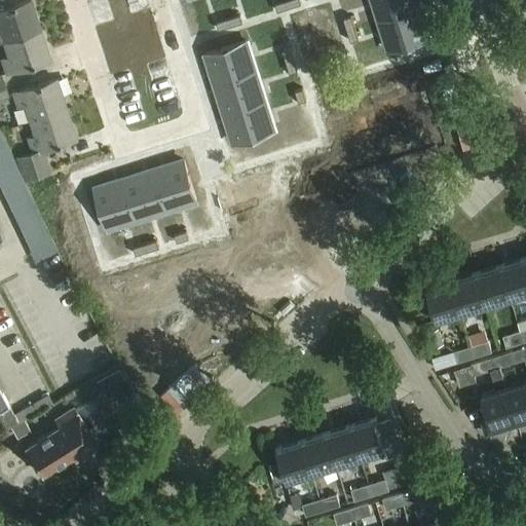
[(0,28),(4,41),(39,30),(34,14),(36,13),(31,0),(27,0),(0,8),(0,28)]
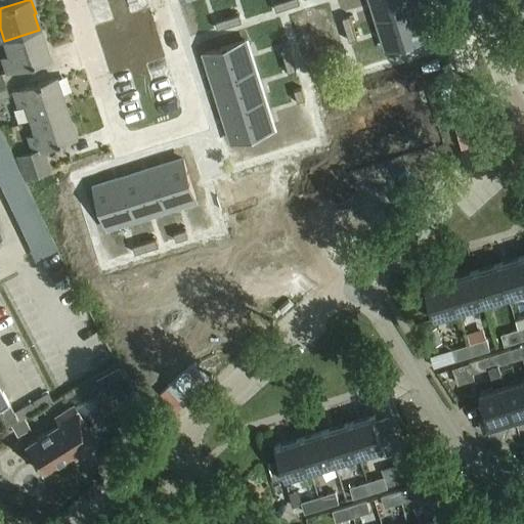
[(291,7),(288,0),(287,0),(276,4),(278,11),(291,7)]
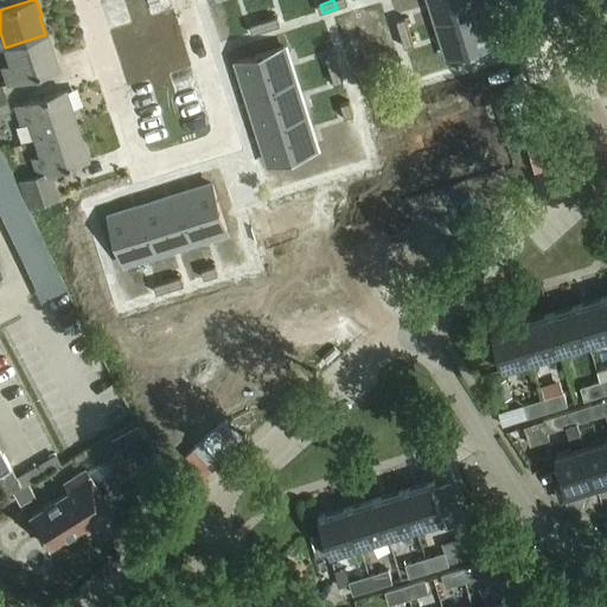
[(480,0),(430,0),(439,24),(484,10),(480,0)]
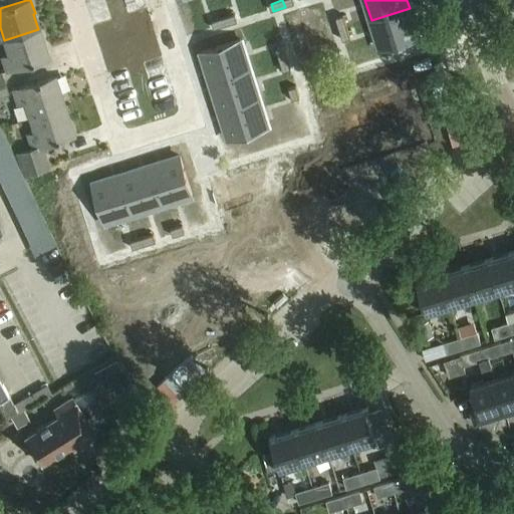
[(410,8),(371,20),(380,49),(419,37),(410,8)]
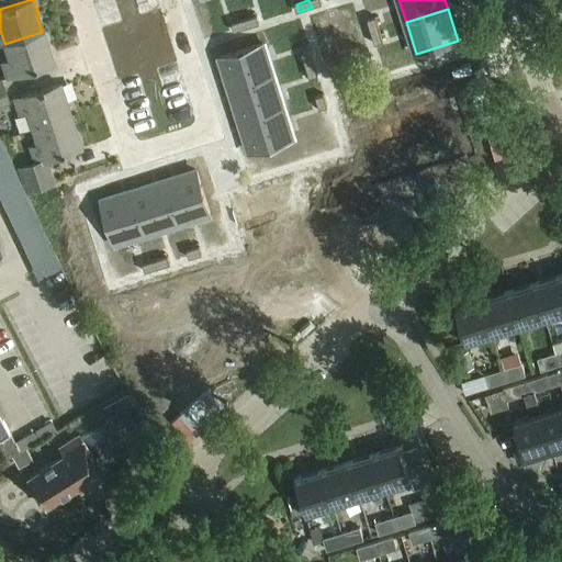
[(261,24),(258,17),(246,21),(248,29),(261,24)]
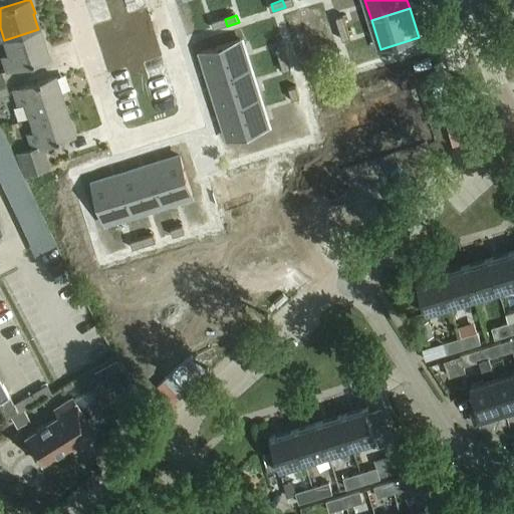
[(343,16),(336,18),(339,30),(347,27),(343,16)]
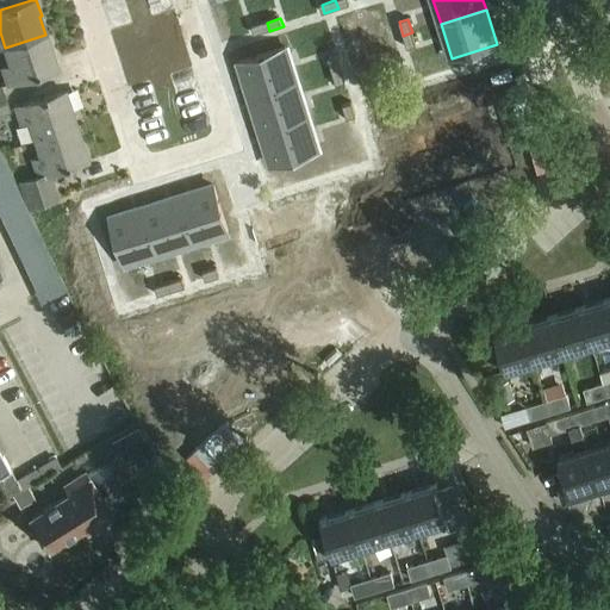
[(269,31),(267,23),(254,26),(256,36),(269,31)]
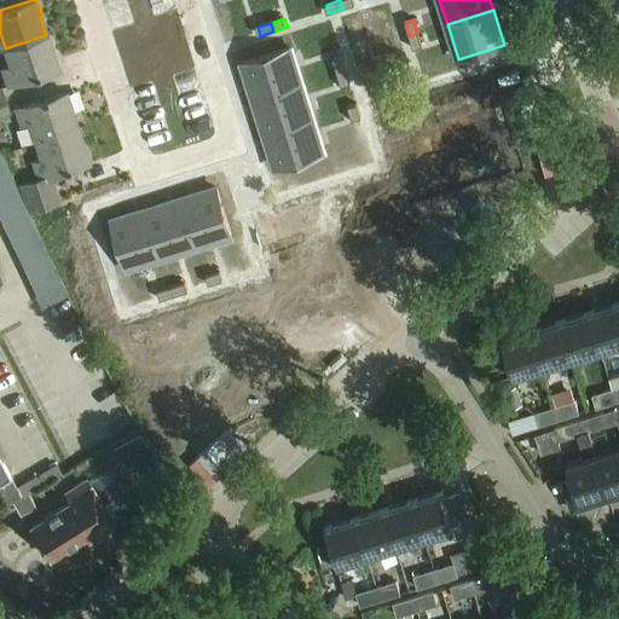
[(418,33),(409,36),(414,50),(422,47),(418,33)]
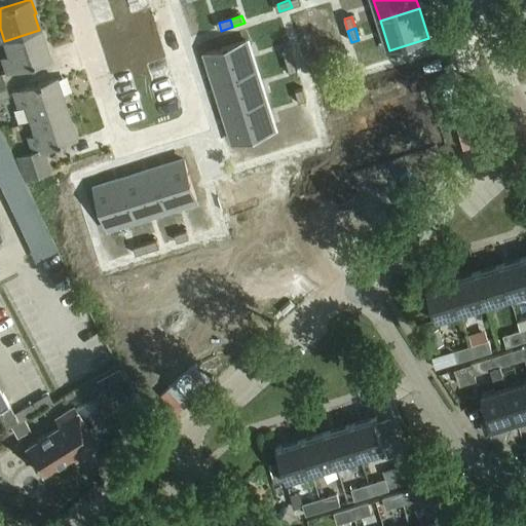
[(9,57),(2,60),(7,74),(50,60),(46,45),(44,46),(39,30),(4,41),(9,57)]
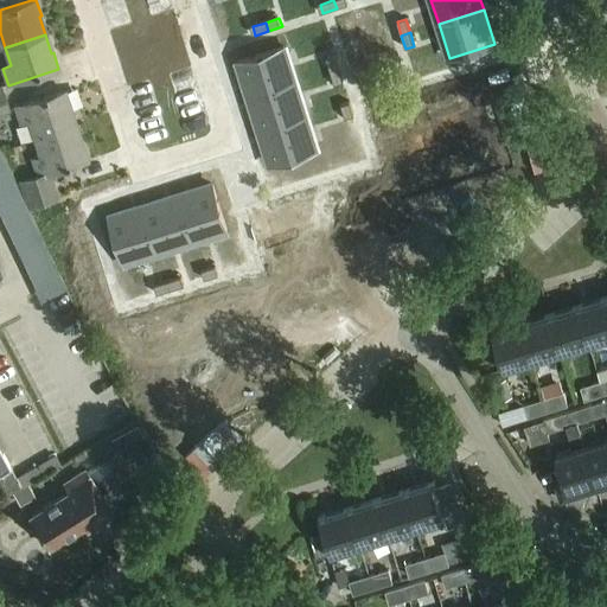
[(283,48),(238,62),(249,96),(294,82),(283,48)]
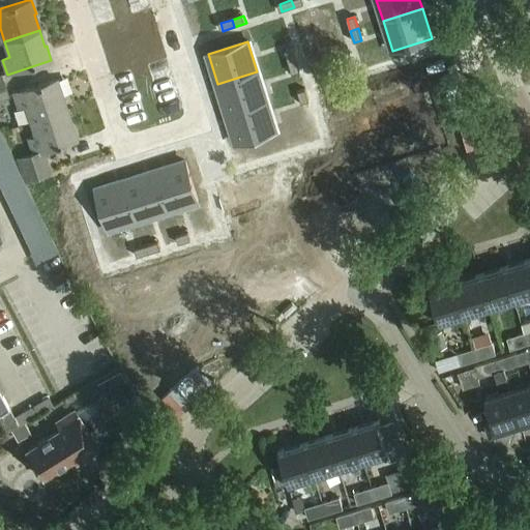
[(292,49),(285,51),(289,62),(296,60),(292,49)]
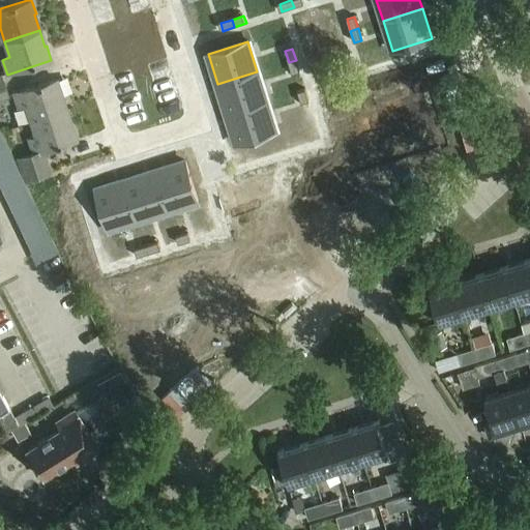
[(296,60),(289,62),(292,75),(300,71),(296,60)]
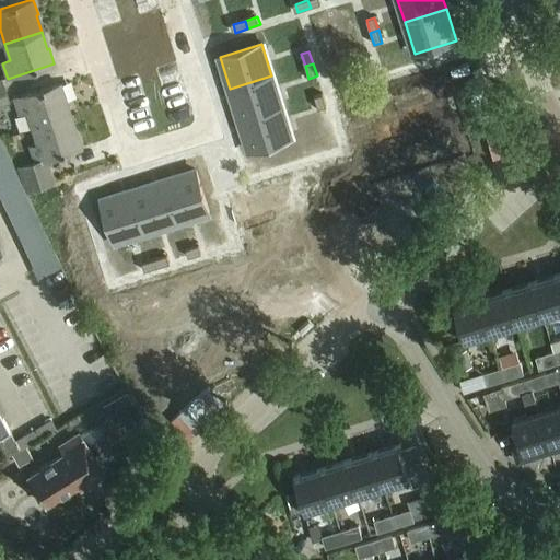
[(271,76),(230,89),(240,120),(281,108),(271,76)]
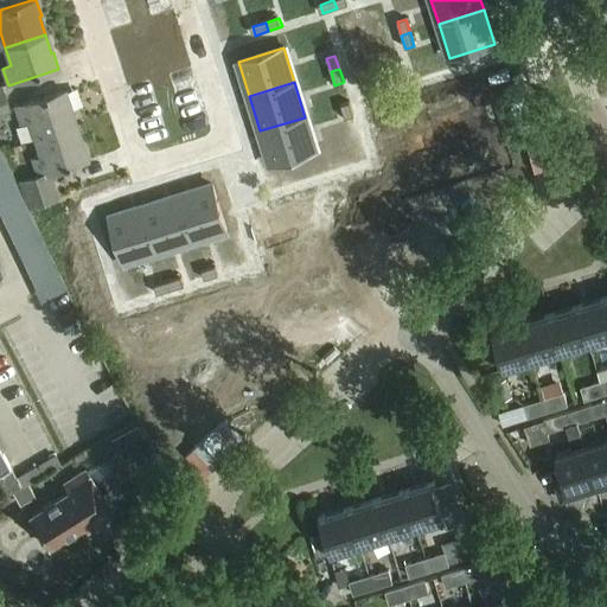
[(34,139),(75,126),(69,108),(71,108),(65,90),(14,107),(20,123),(29,121),(34,139)]
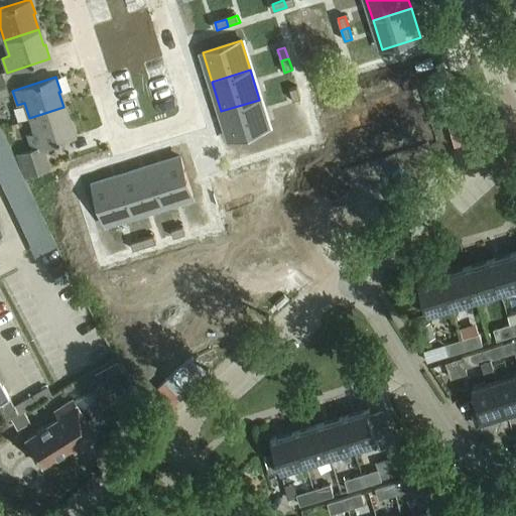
[(5,83),(0,84),(0,97),(9,95),(5,83)]
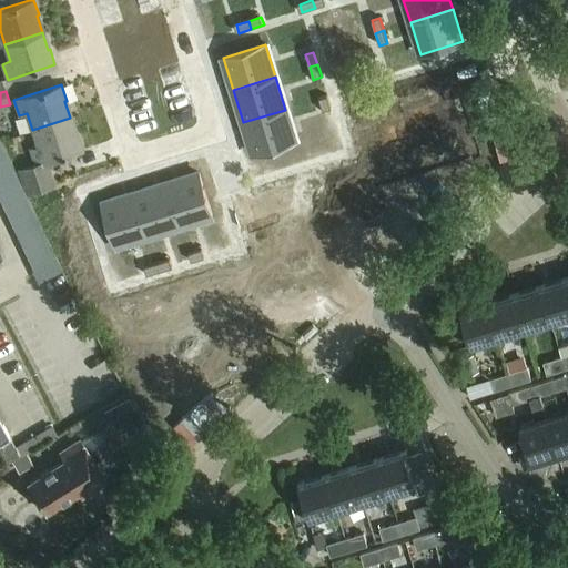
[(327,97),(318,99),(323,111),(331,109),(327,97)]
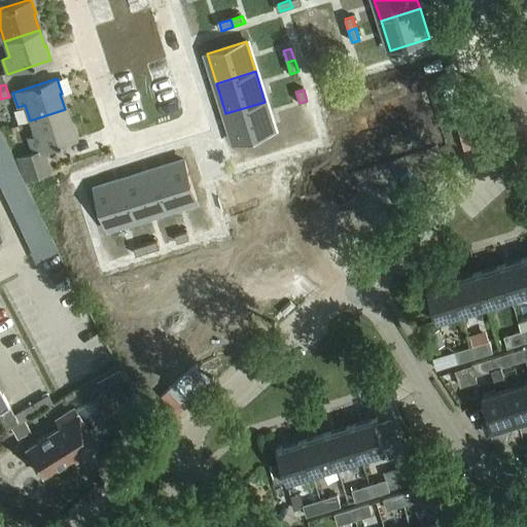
[(265,102),(225,113),(235,144),(274,132),(265,102)]
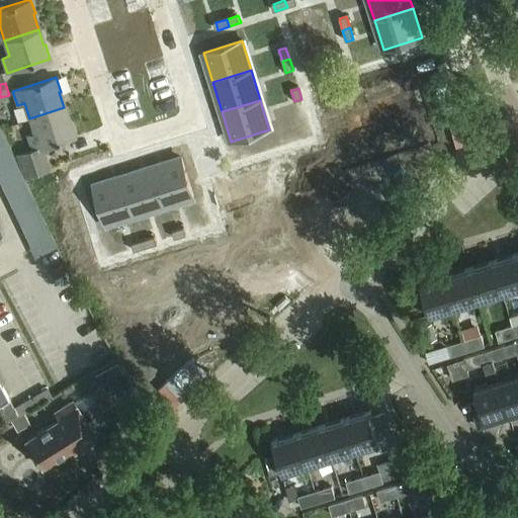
[(64,107),(29,118),(34,134),(27,136),(31,150),(15,155),(23,179),(49,171),(41,147),(75,137),(71,122),(69,122),(64,107)]
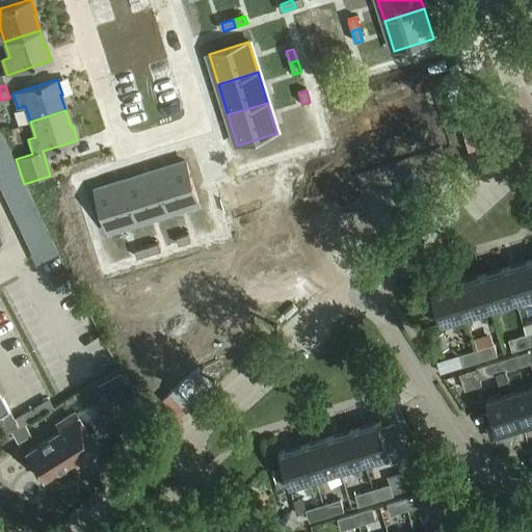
[(187,163),(156,173),(168,212),(198,203),(187,163)]
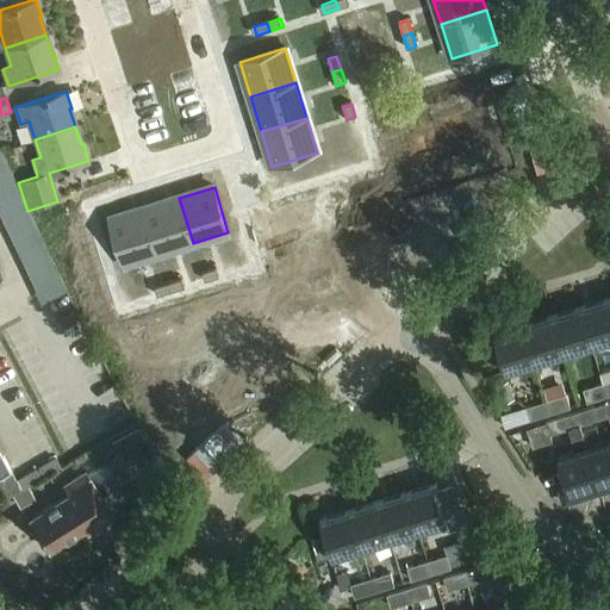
[(179,198),(144,209),(159,254),(193,243),(179,198)]
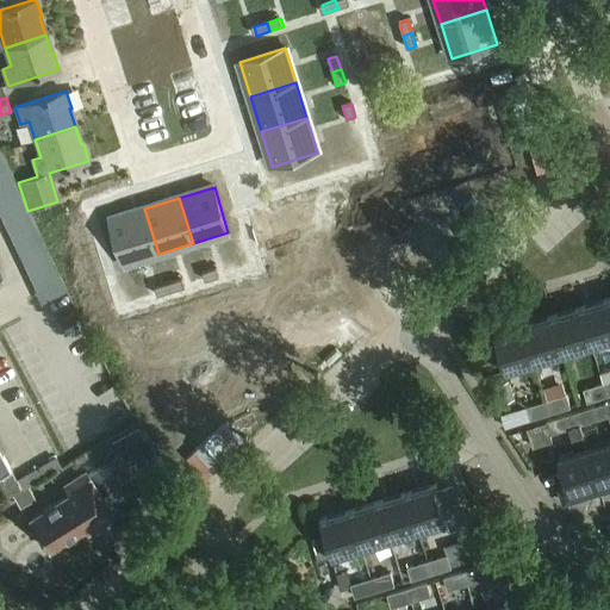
[(144,209),(110,219),(124,265),(159,254),(144,209)]
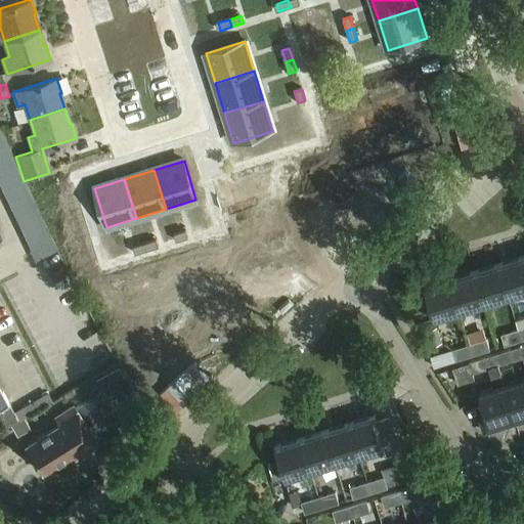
[(185,230),(174,234),(176,243),(188,238),(185,230)]
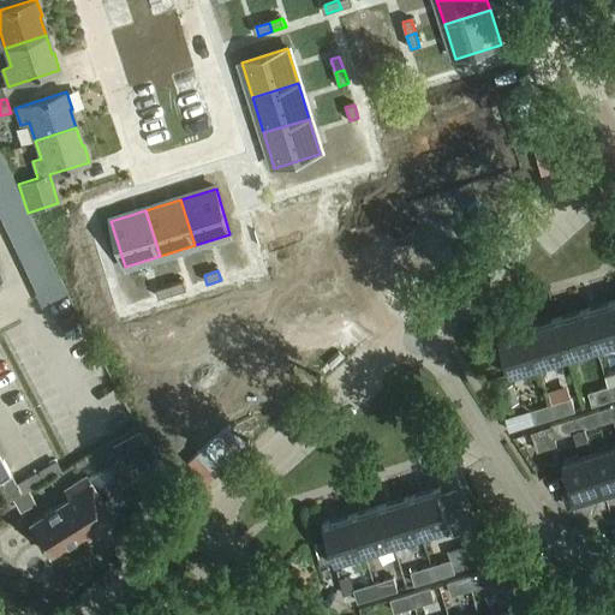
[(184,281),(169,286),(173,294),(186,291),(184,281)]
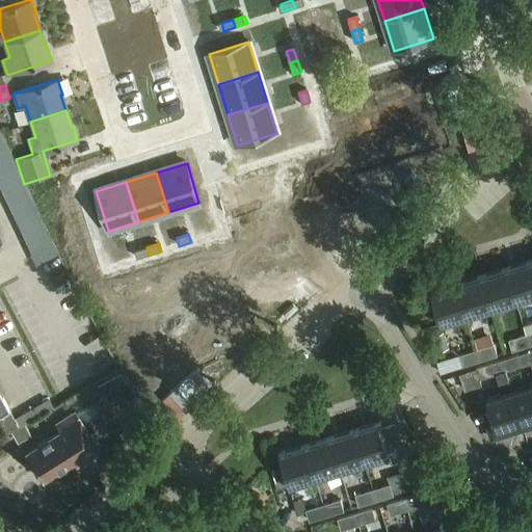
[(147,247),(135,250),(137,259),(150,255),(147,247)]
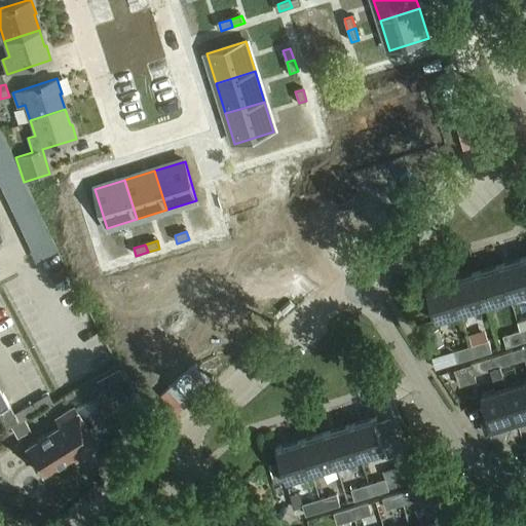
[(510,299),(525,293),(525,263),(525,259),(500,266),(510,299)]
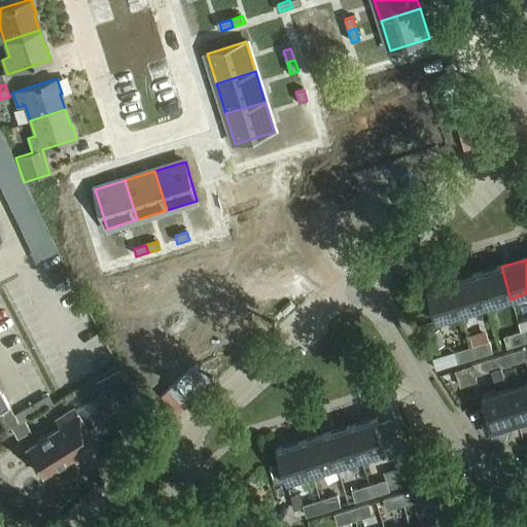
[(501,267),(477,274),(486,307),(511,300),(501,267)]
